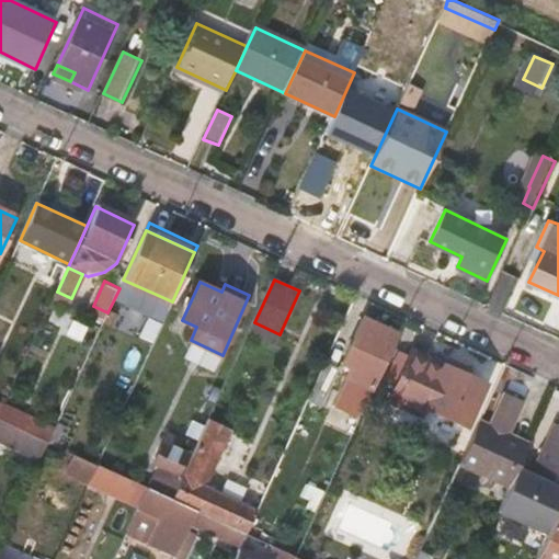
[(374,339),(379,326),(361,318),(348,346),(360,352),(367,337),(374,339)]
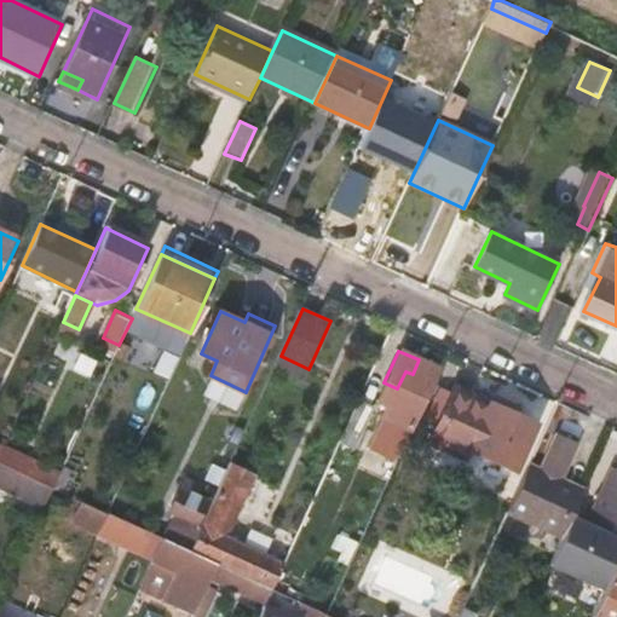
[(401,404),(415,410),(434,365),(419,359),(413,374),(401,404)]
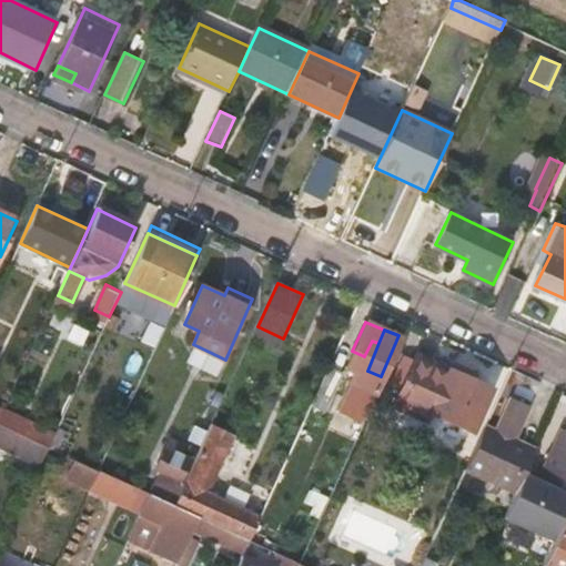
[(365,411),(381,376),(367,371),(378,343),(372,341),(364,356),(352,351),(345,366),(356,372),(344,402),(365,411)]
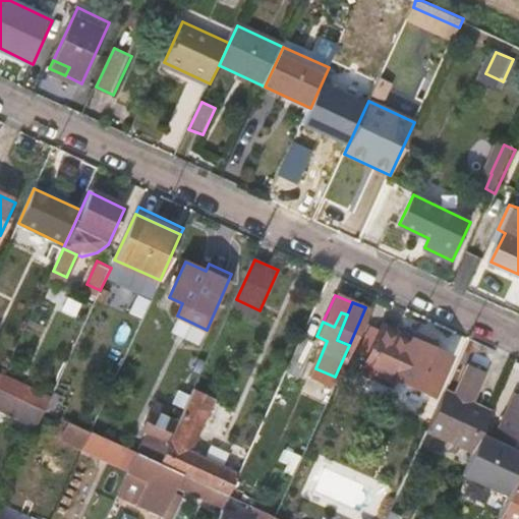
[(380,332),(382,330),(371,326),(361,348),(370,352),(380,332)]
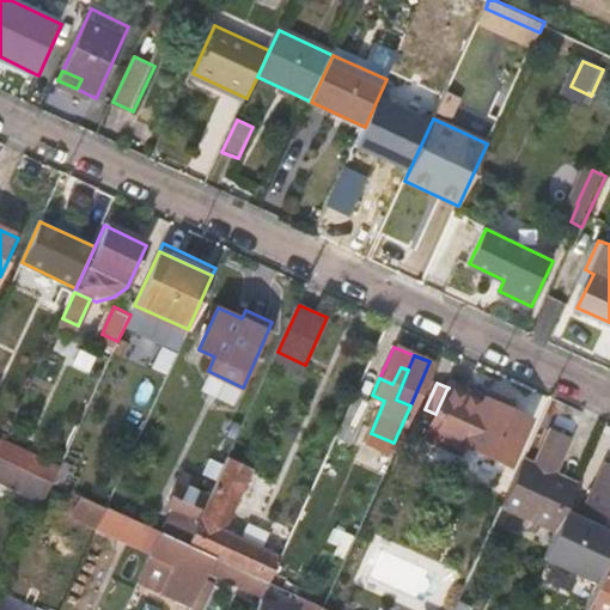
[(482,407),(486,398),(451,383),(449,388),(446,390),(482,407)]
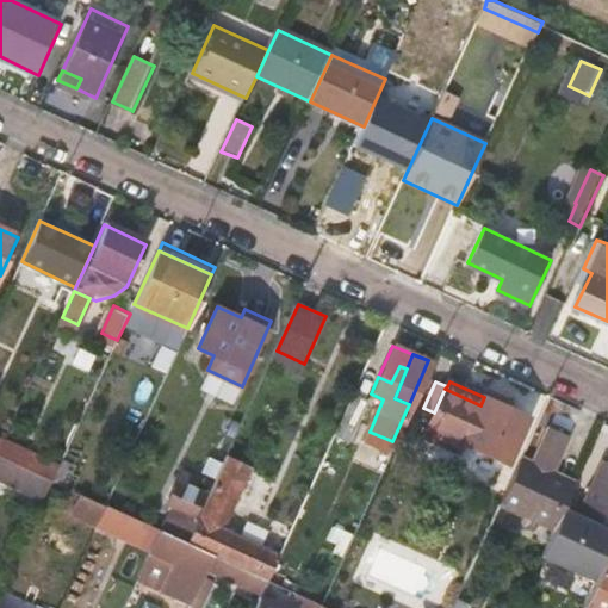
[(463,444),(481,405),(445,389),(434,413),(423,435),(459,452),(463,444)]
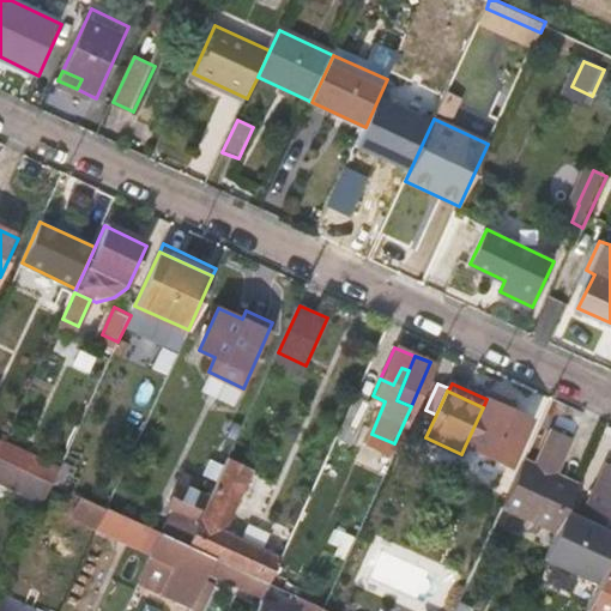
[(490,391),(487,399),(508,410),(512,401),(490,391)]
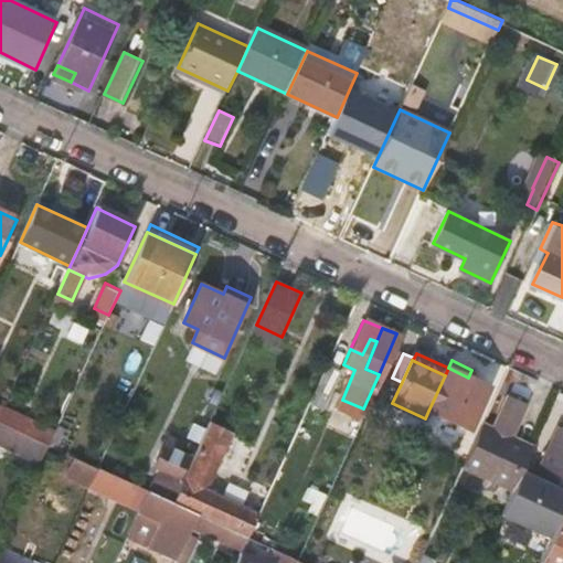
[(341,368),(329,362),(314,395),(327,400),(341,368)]
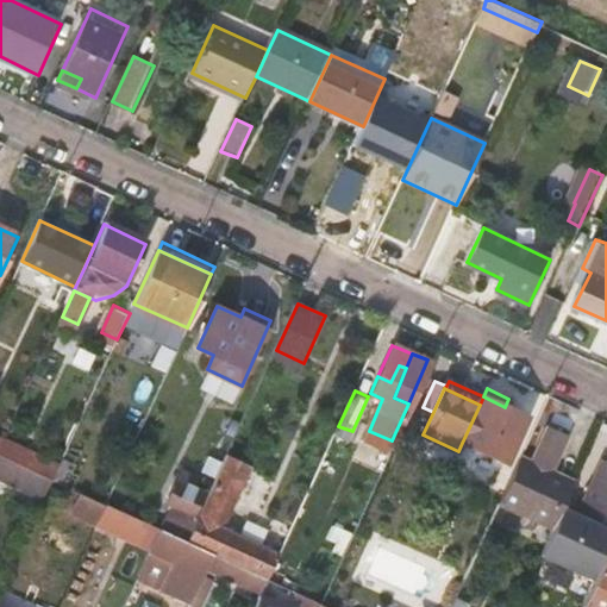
[(505,407),(483,396),(480,405),(462,443),(507,463),(527,417),(505,407)]
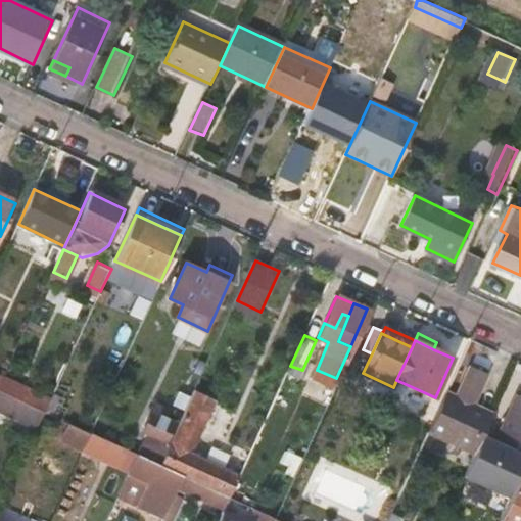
[(485,434),(494,414),(476,405),(489,375),(472,367),(458,397),(447,392),(429,433),(476,455),(485,434)]
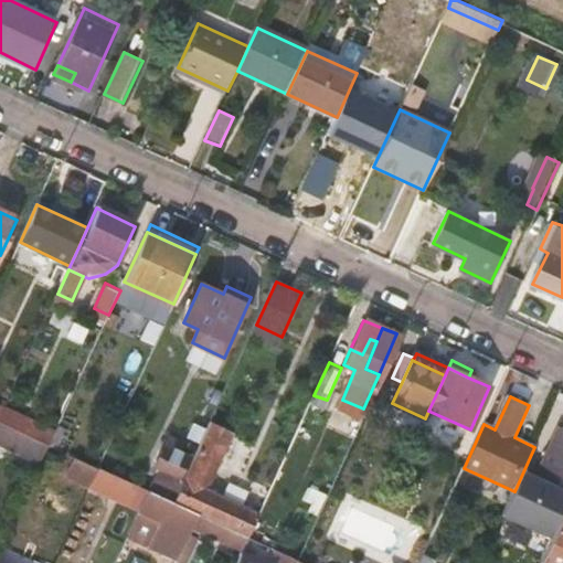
[(3,411),(0,417),(0,423),(50,445),(54,434),(3,411)]
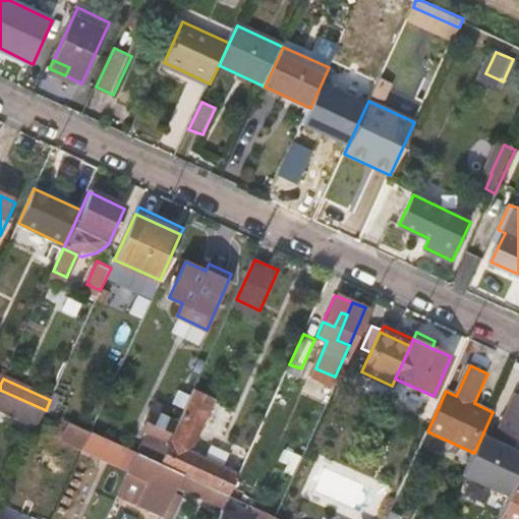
[(193,391),(161,463),(184,474),(230,495),(239,475),(190,453),(214,400),(193,391)]
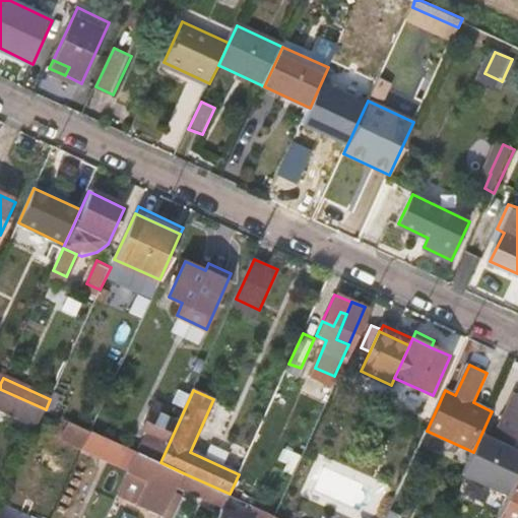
[(170,421),(149,411),(140,432),(160,442),(170,421)]
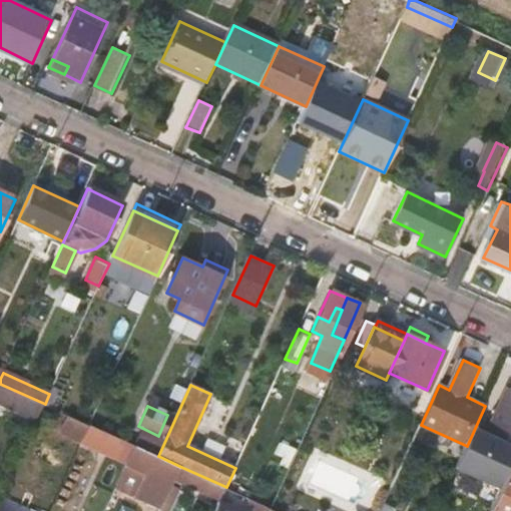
[(104,431),(89,425),(82,440),(96,447),(104,431)]
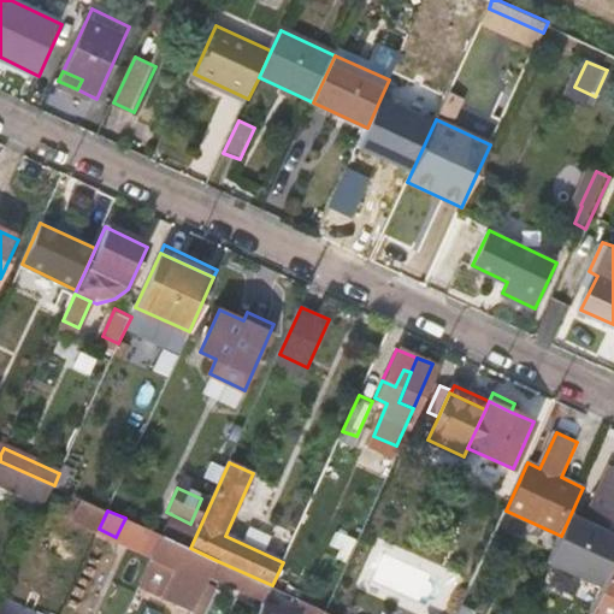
[(550,559),(606,585),(613,567),(613,531),(572,512),(561,536),(550,559)]
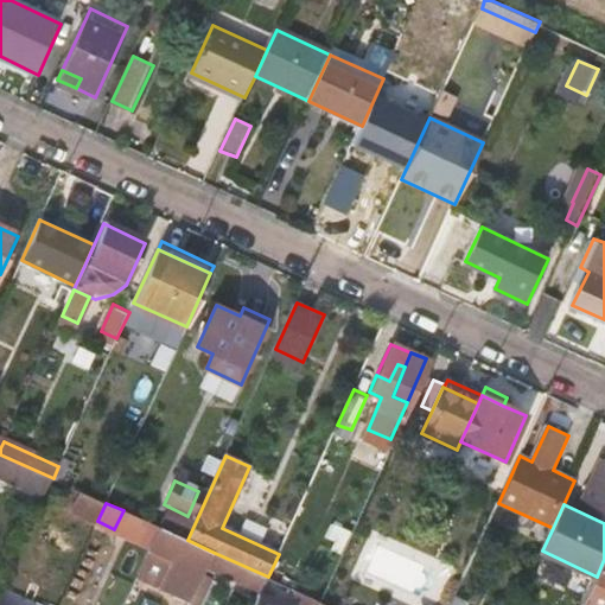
[(132,515),(123,510),(114,529),(140,541),(148,522),(132,515)]
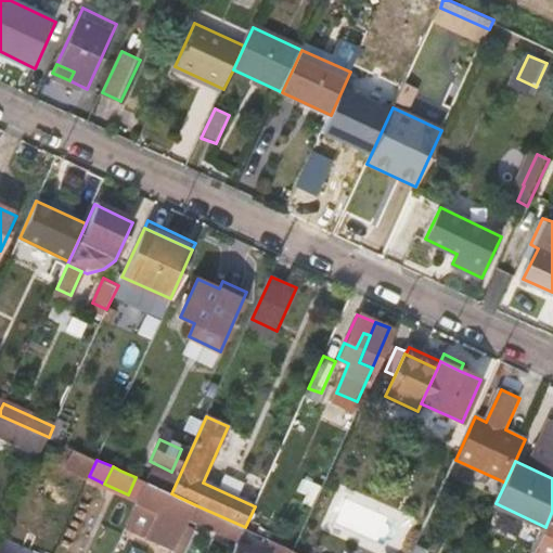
[(146,481),(136,477),(128,494),(139,500),(142,491),(146,481)]
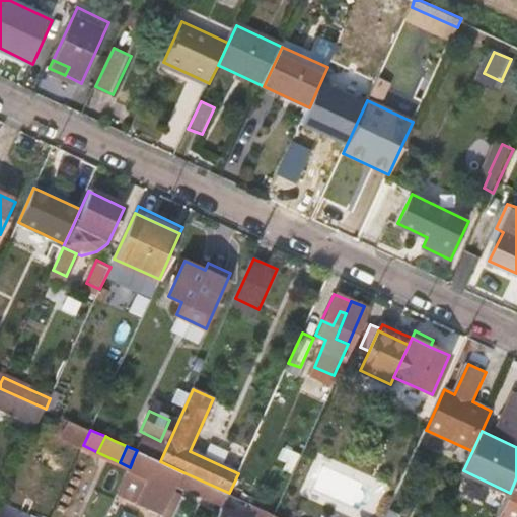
[(160,461),(137,450),(133,459),(157,471),(144,499),(166,509),(178,484),(183,472),(160,461)]
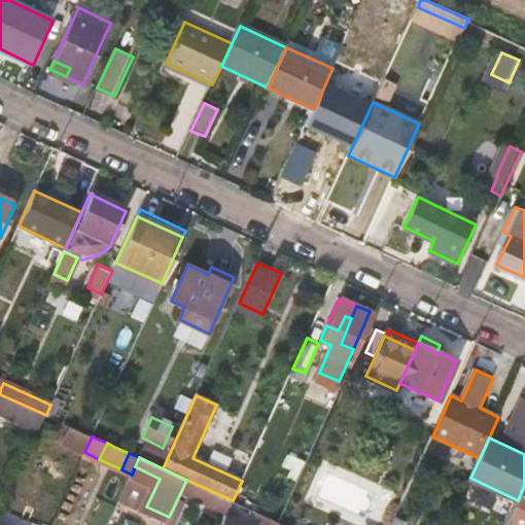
[(233,500),(186,480),(181,491),(226,514),(233,500)]
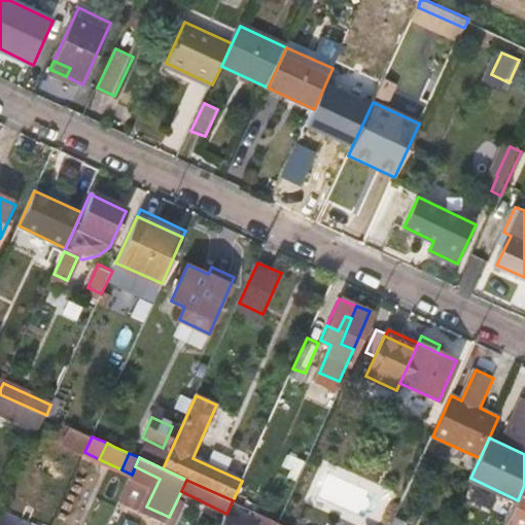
[(524,485),(518,500),(506,524),(524,524),(524,485)]
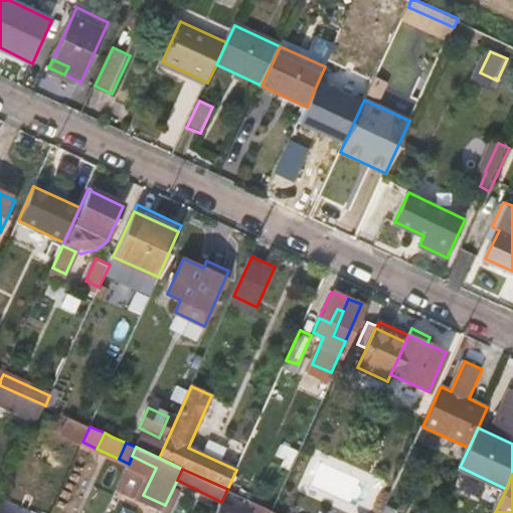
[(242,512),(220,503),(216,512),(242,512)]
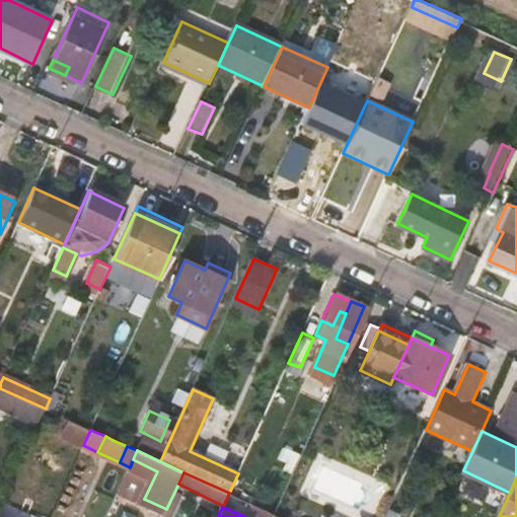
[(400,516),(402,514),(390,508),(386,516),(400,516)]
